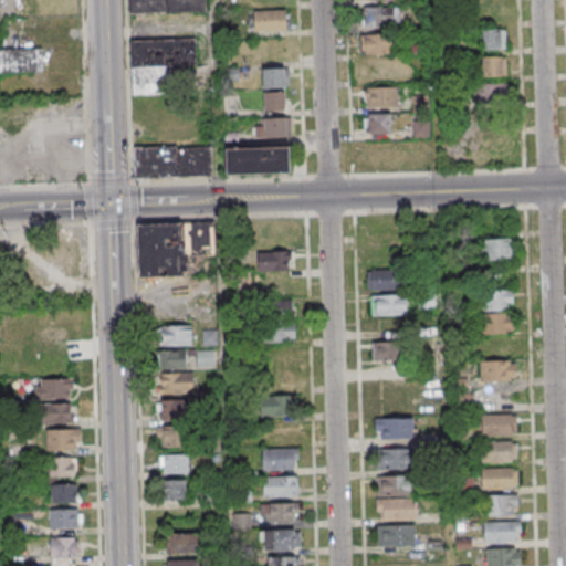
[(206,11),(206,0),(129,0),(130,13),(206,11)]
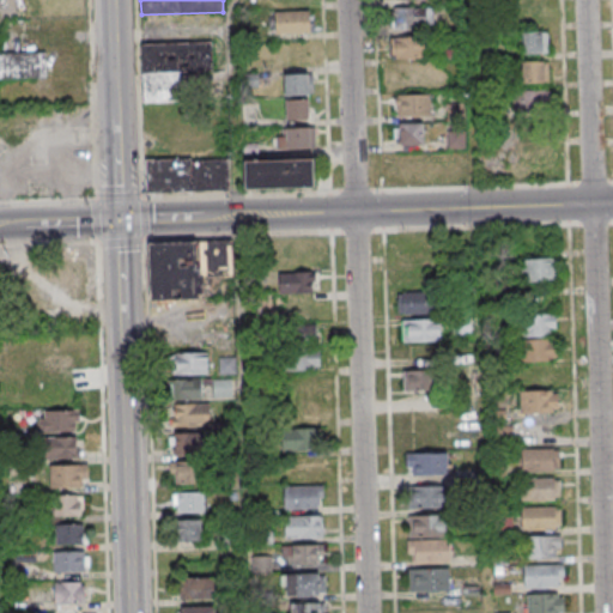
[(432,29),(432,8),(395,8),(395,29),(432,29)]
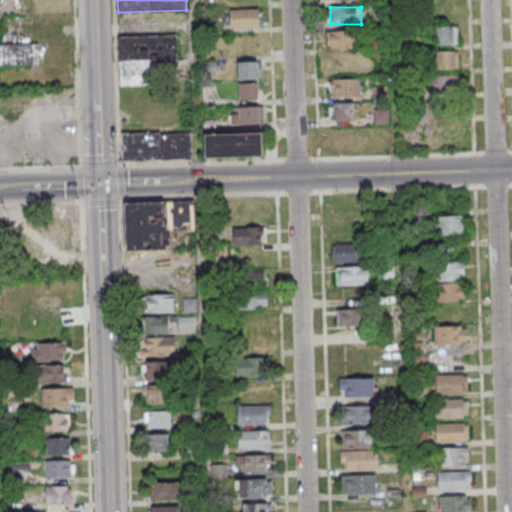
[(260,29),(260,9),(228,9),(228,29),(260,29)]
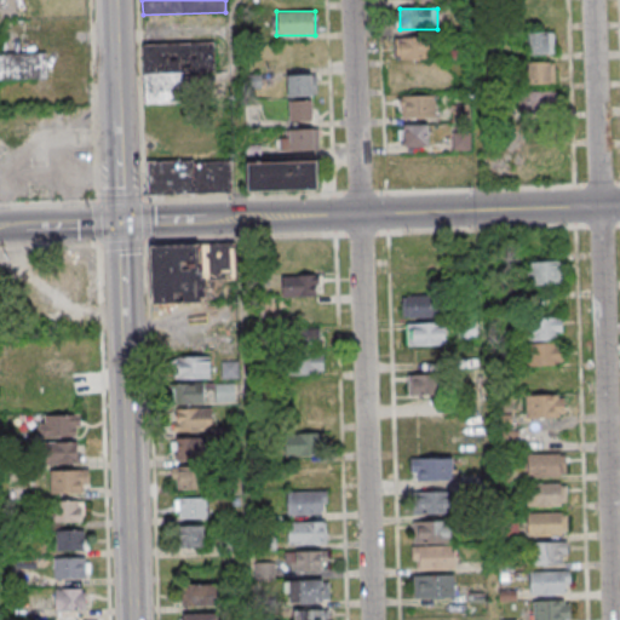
[(526,33),(526,56),(554,56),(554,33),(526,33)]
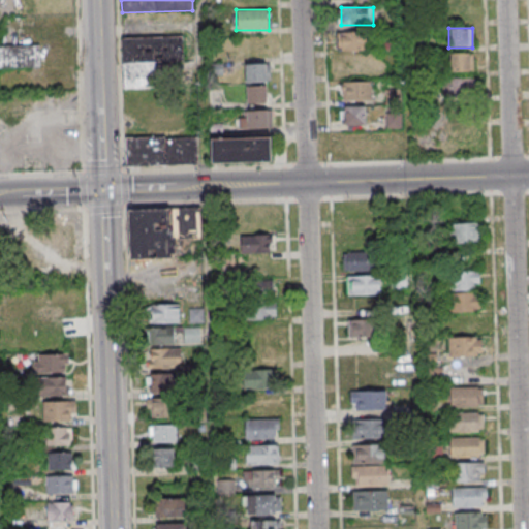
[(366,32),(337,32),(337,50),(366,50),(366,32)]
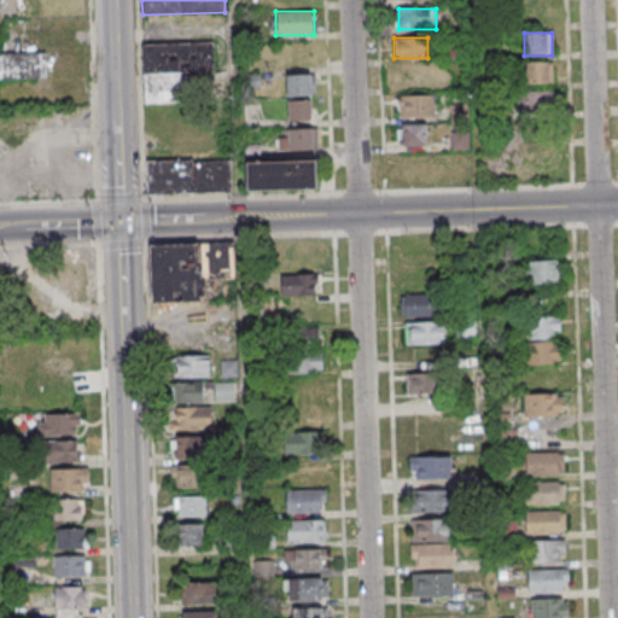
[(214,101),(213,42),(143,42),(143,101),(214,101)]
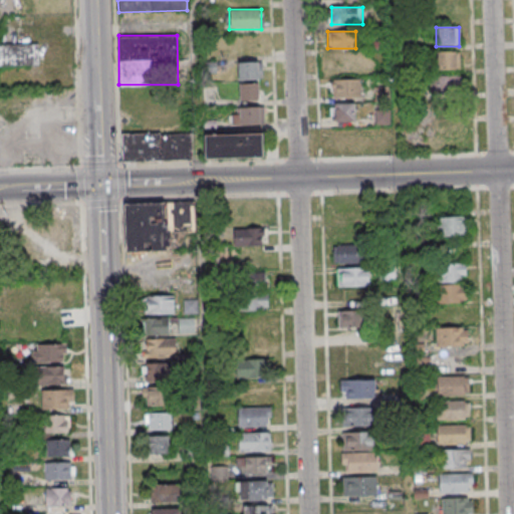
[(371,42),(372,50),(382,49),(381,42),(371,42)]
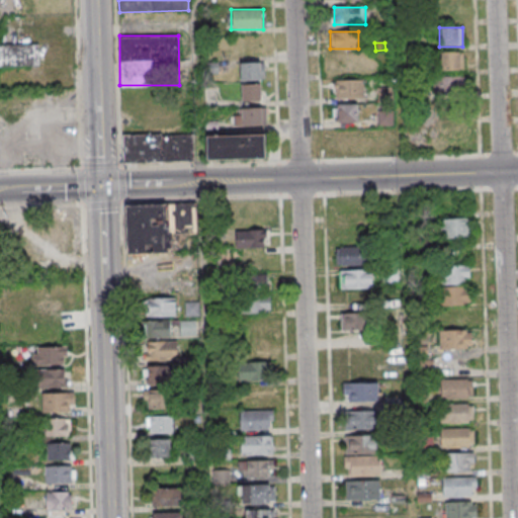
[(0,66),(38,66),(38,44),(0,44),(0,66)]
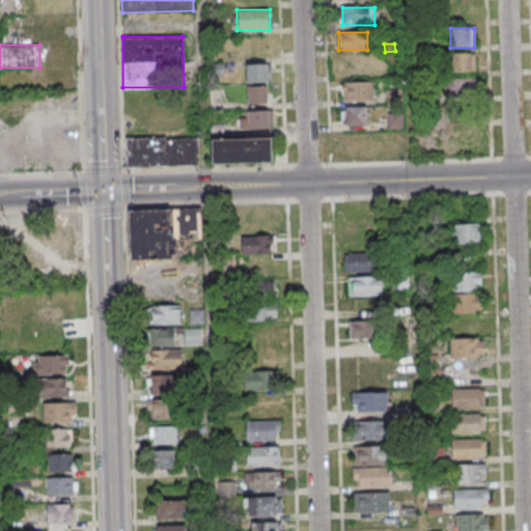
[(452,54),(452,72),(473,72),(473,54),(452,54)]
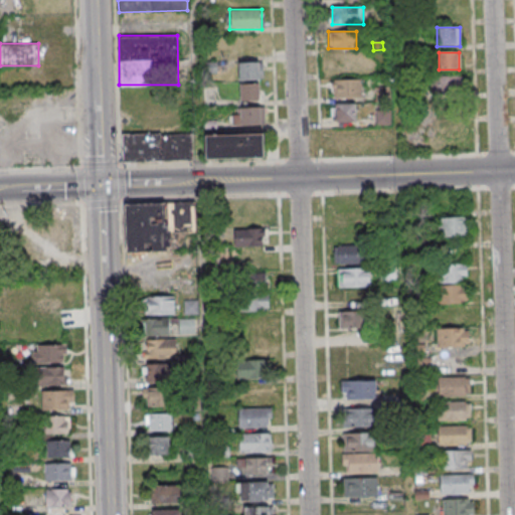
[(237,102),(261,102),(261,62),(237,62),(237,102)]
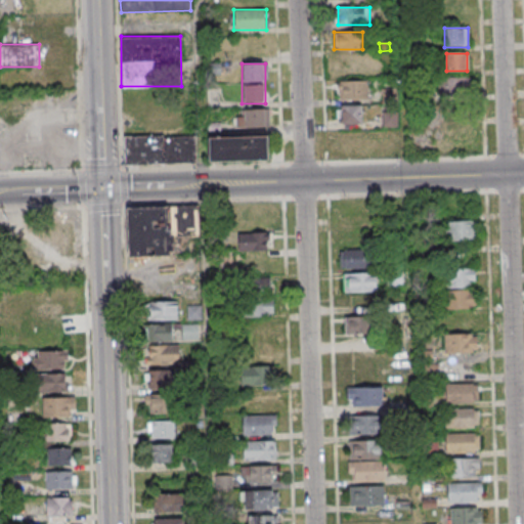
[(438,78),(438,98),(470,98),(470,78),(438,78)]
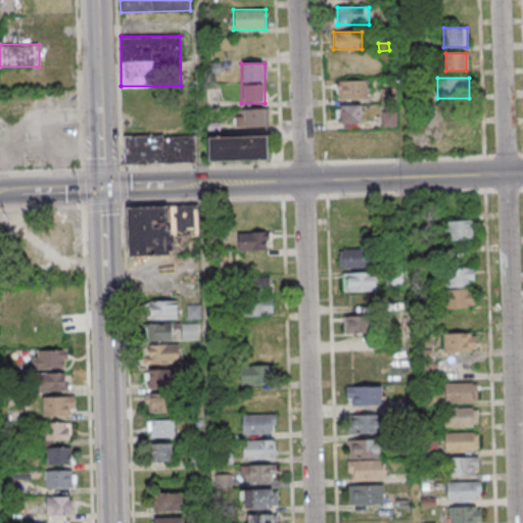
[(336,81),(336,99),(367,99),(367,81),(336,81)]
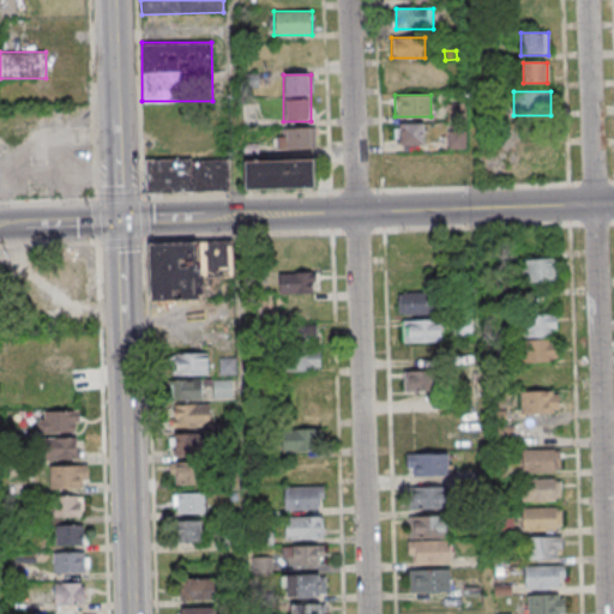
[(425,124),(396,124),(396,145),(425,145),(425,124)]
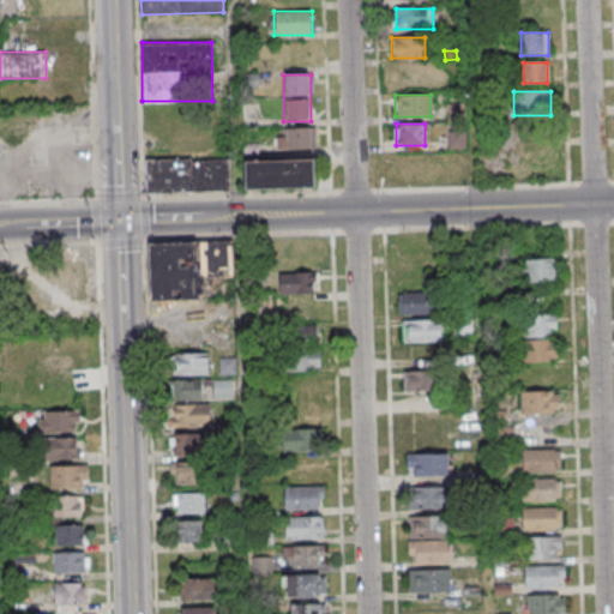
[(313,148),(313,128),(277,128),(277,148),(313,148)]
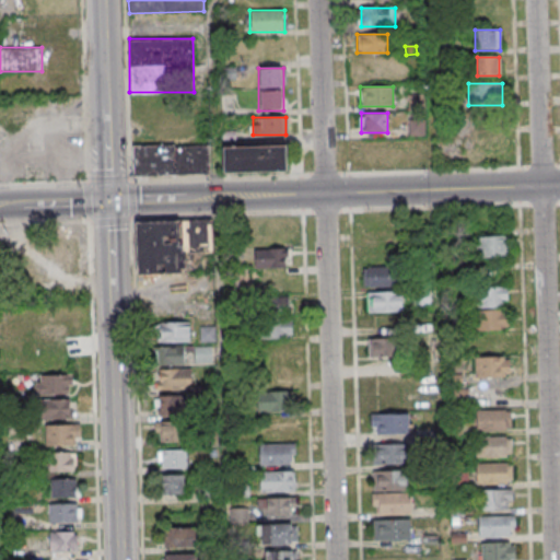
[(410,136),(423,136),(423,121),(409,121),(410,136)]
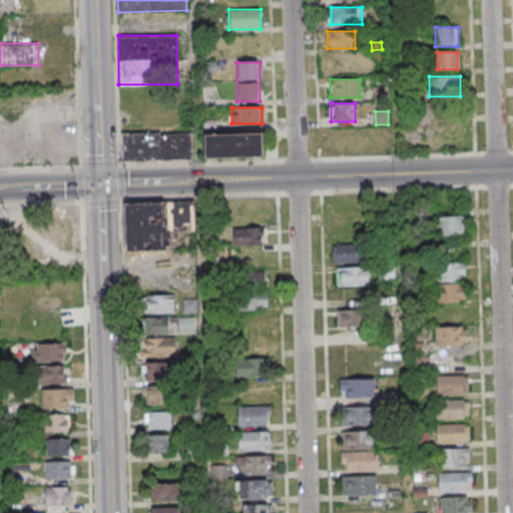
[(192,131),(121,132),(122,161),(192,160),(192,131)]
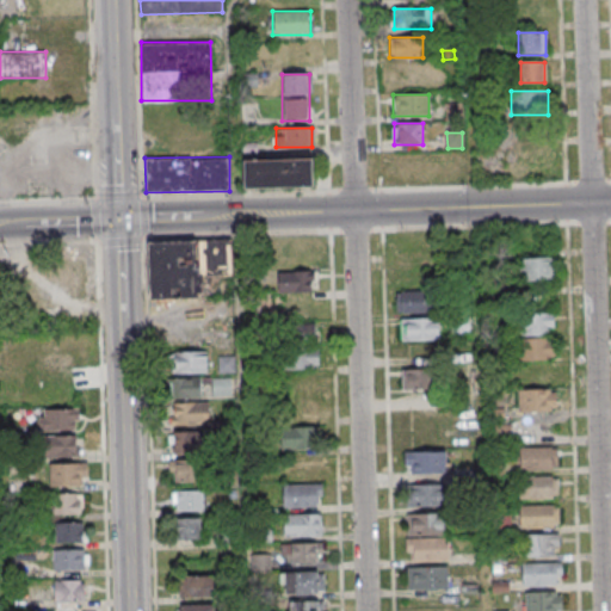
[(313,158),(244,159),(244,189),(313,187),(313,158)]
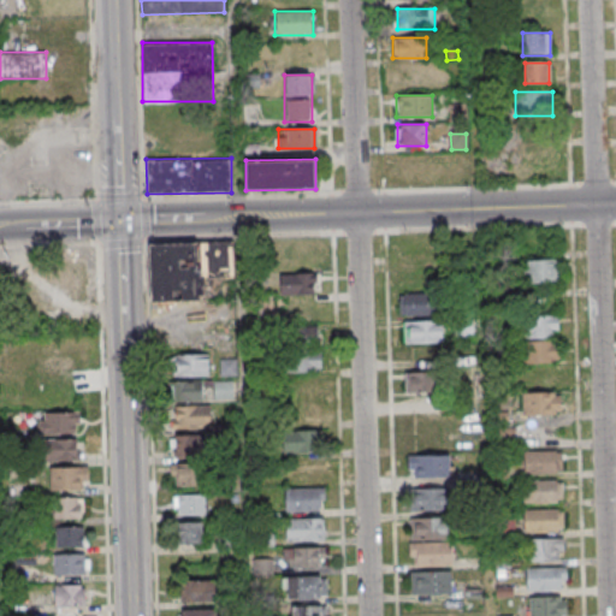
[(203,278),(235,278),(234,241),(149,242),(150,301),(205,301),(203,278)]
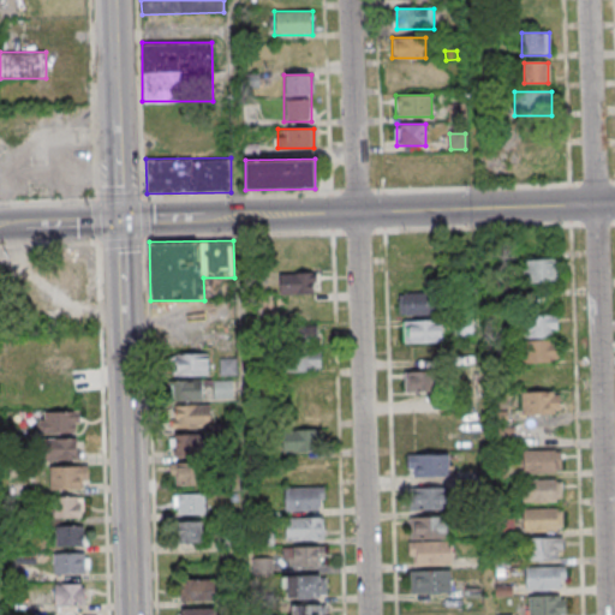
[(559,282),(559,260),(524,260),(524,282),(559,282)]
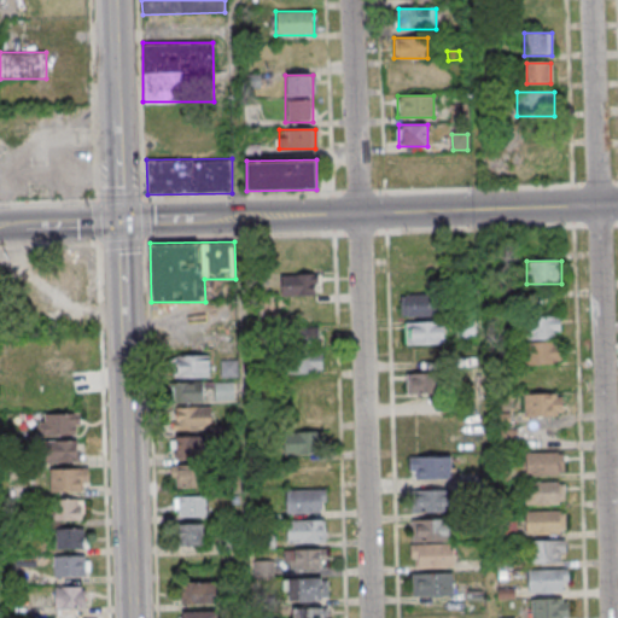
[(279,274),(279,296),(316,296),(316,274),(279,274)]
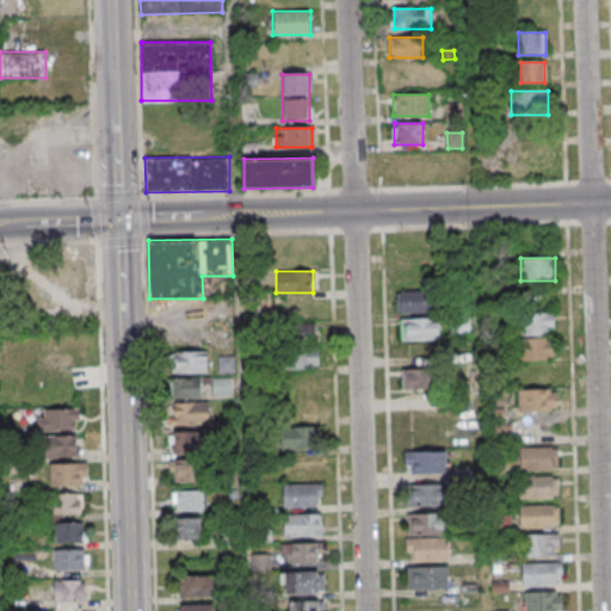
[(430,312),(430,290),(400,290),(400,312),(430,312)]
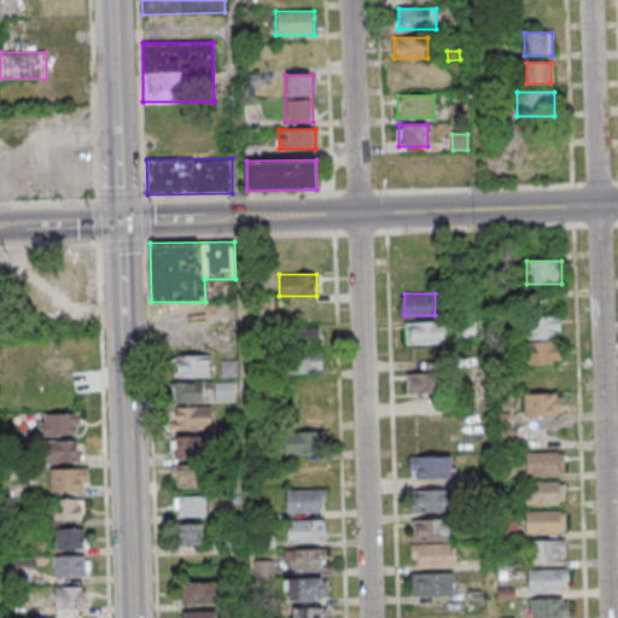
[(560,365),(560,315),(526,315),(526,365),(560,365)]
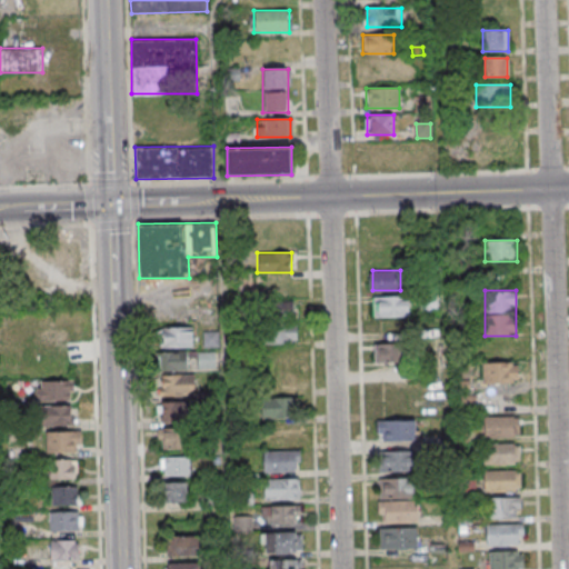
[(409,297),(372,297),(372,317),(409,317),(409,297)]
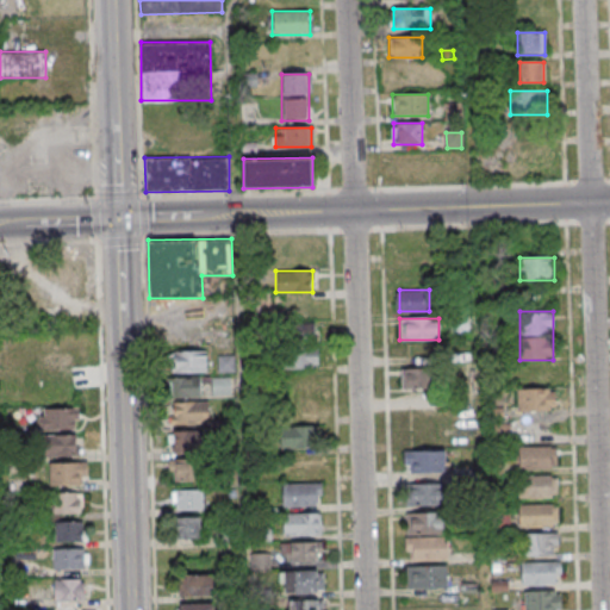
[(318,347),(292,347),(292,368),(318,368),(318,347)]
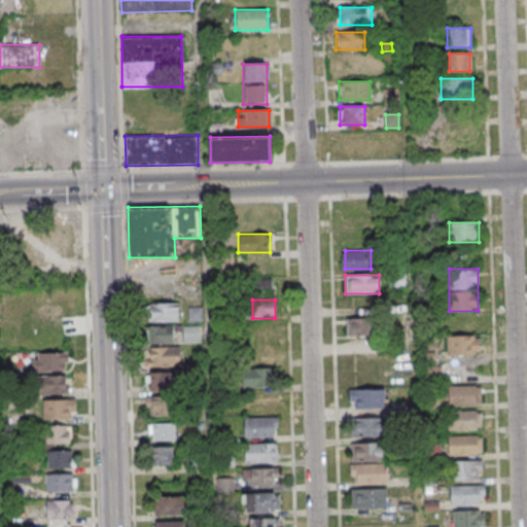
[(178,321),(178,304),(148,304),(148,321),(178,321)]
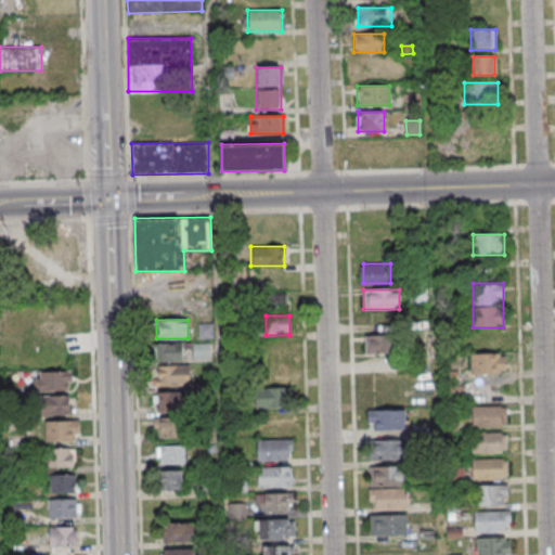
[(395,335),(365,335),(365,353),(395,353),(395,335)]
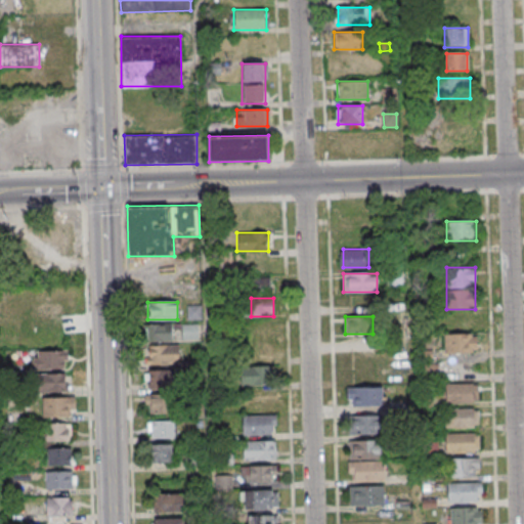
[(145,341),(173,341),(173,324),(145,324),(145,341)]
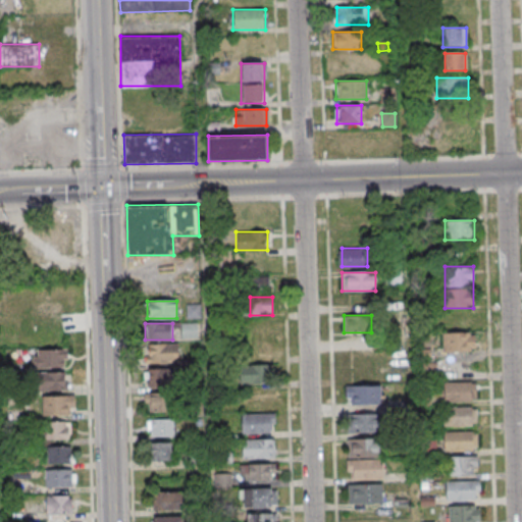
[(475,332),(442,332),(442,352),(475,352),(475,332)]
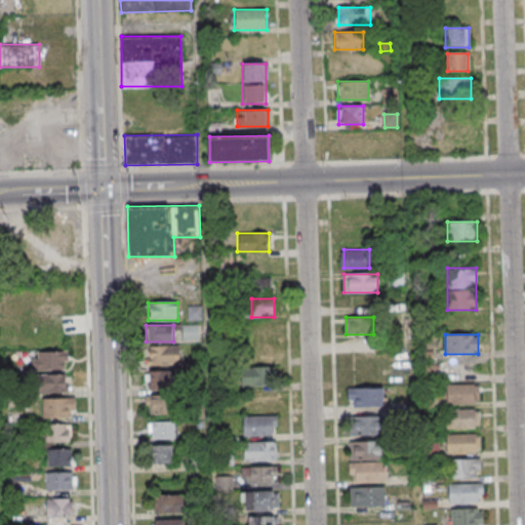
[(179,346),(146,346),(146,364),(179,364),(179,346)]
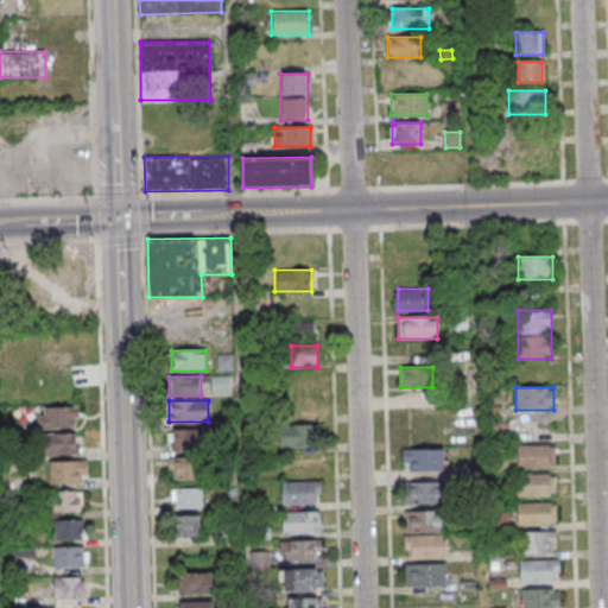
[(77,429),(77,405),(39,405),(39,429),(77,429)]
